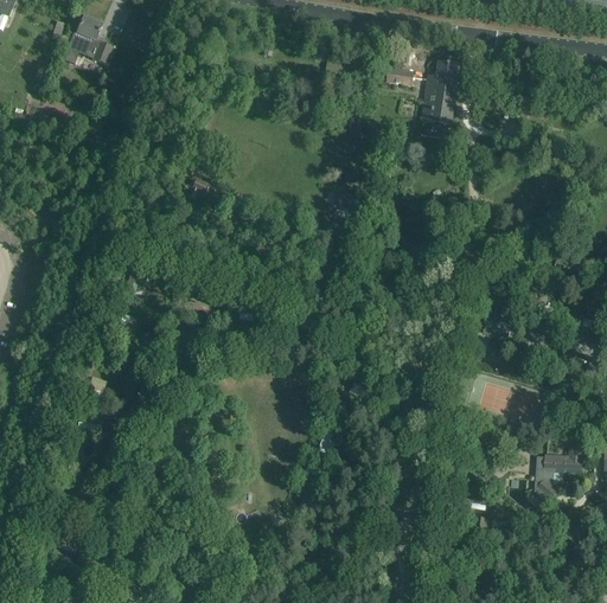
[(0,0),(0,12),(4,2),(13,6),(16,0),(0,0)]
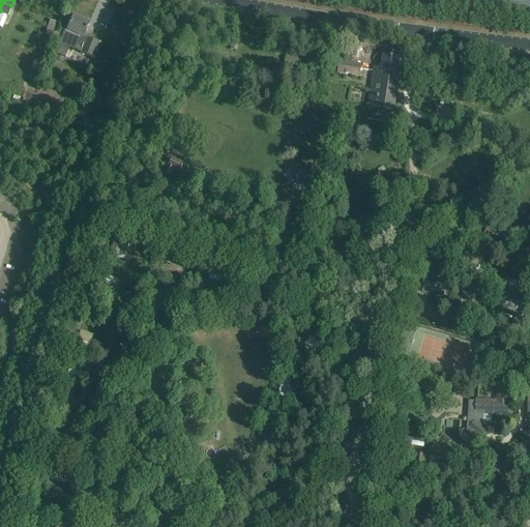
[(64,27),(59,39),(74,46),(71,52),(79,54),(81,51),(92,55),(98,40),(87,36),(86,37),(83,35),(83,34),(84,34),(89,21),(81,18),(83,15),(70,9),(63,27),(64,27)]
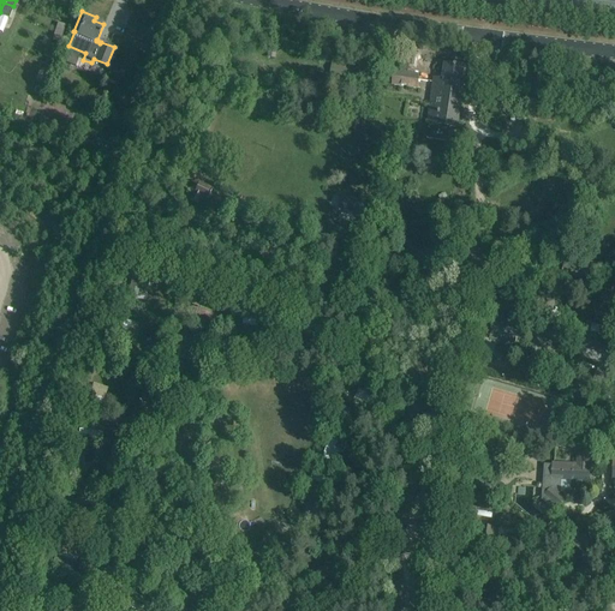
[(58,19),(55,27),(64,29),(66,22),(58,19)]
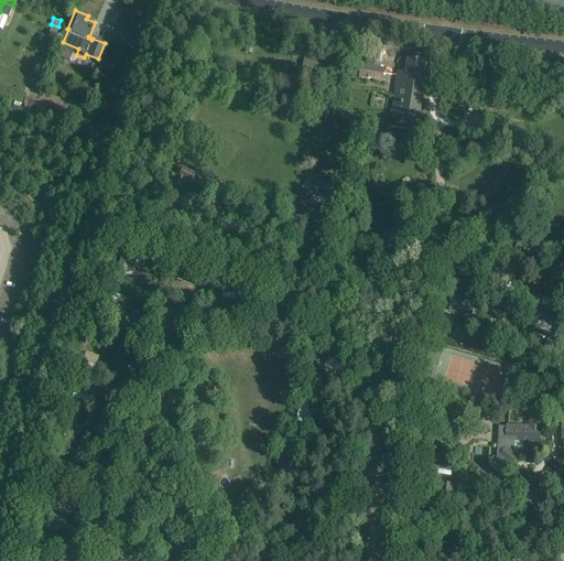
[(372,40),(369,61),(375,62),(376,56),(380,57),(382,42),(372,40)]
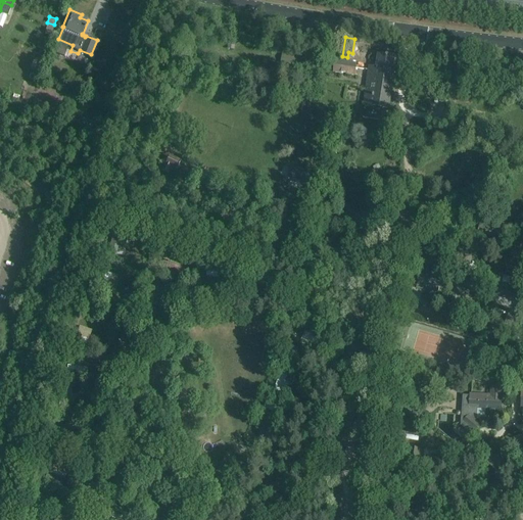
[(370,64),(368,77),(392,81),(396,55),(379,52),(377,65),(370,64)]
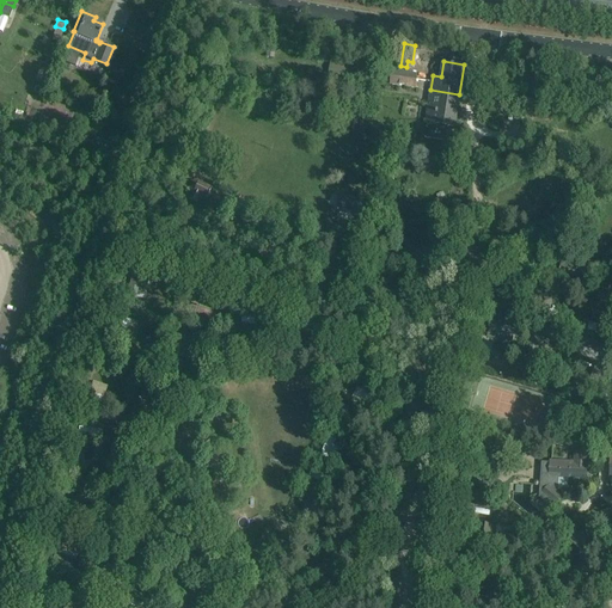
[(391,81),(415,85),(417,73),(393,69),(391,81)]
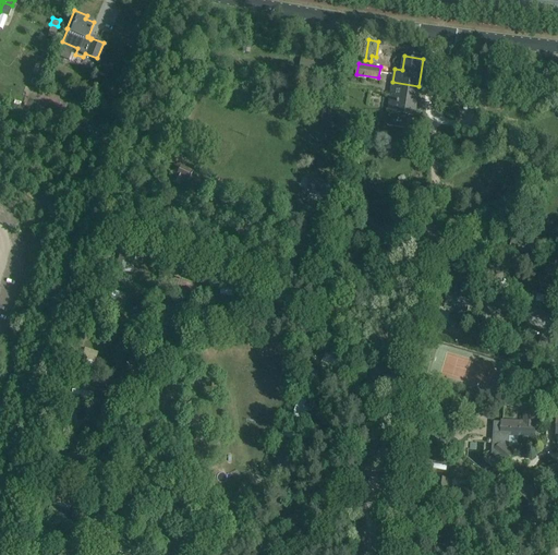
[(419,86),(392,82),(388,110),(414,113),(419,86)]
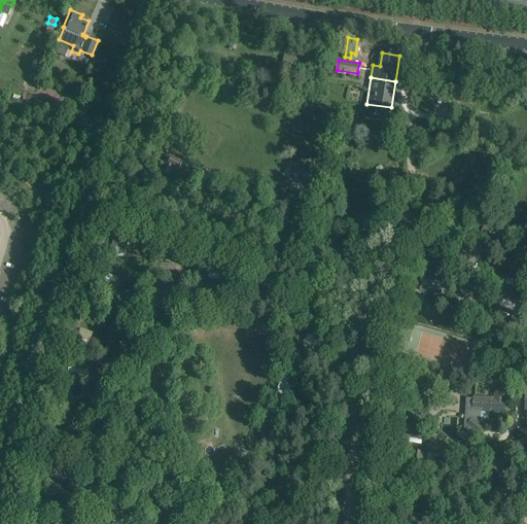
[(71,85),(69,93),(74,94),(74,92),(85,96),(88,89),(76,84),(75,86),(71,85)]
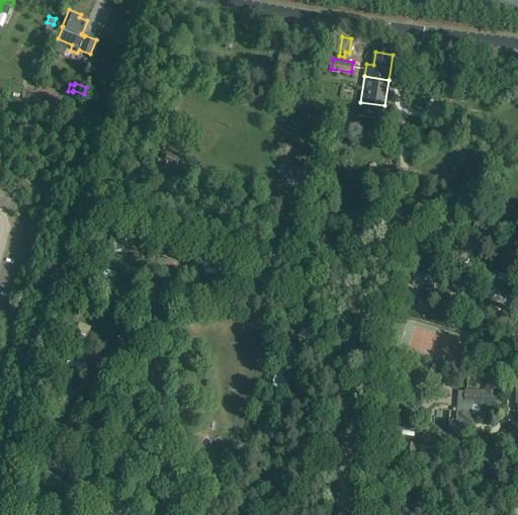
[(160,166),(166,169),(168,165),(174,168),(179,156),(167,151),(160,166)]
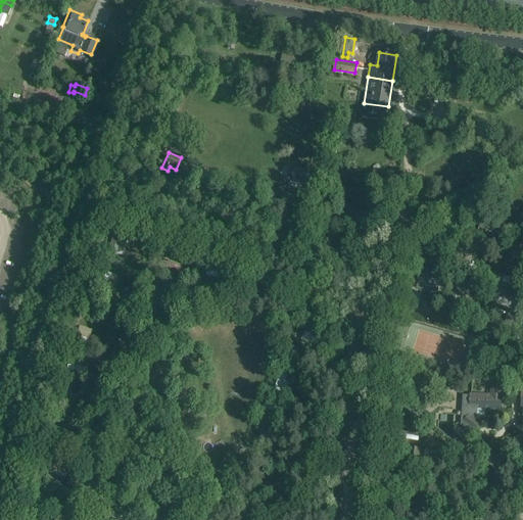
[(292,163),(288,175),(311,183),(315,172),(292,163)]
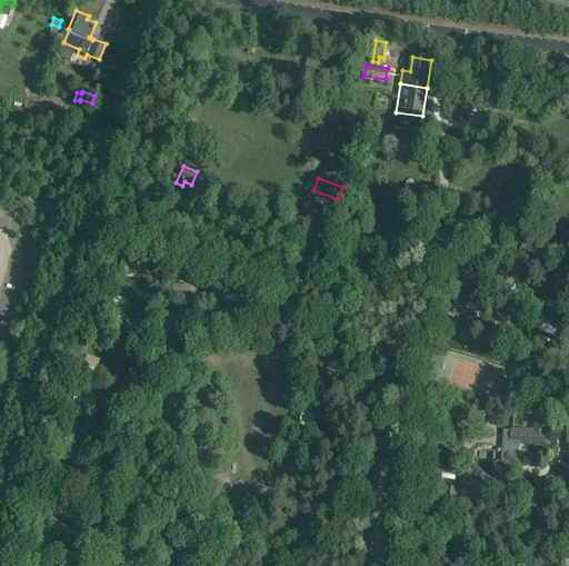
[(153,257),(151,265),(159,267),(161,259),(153,257)]
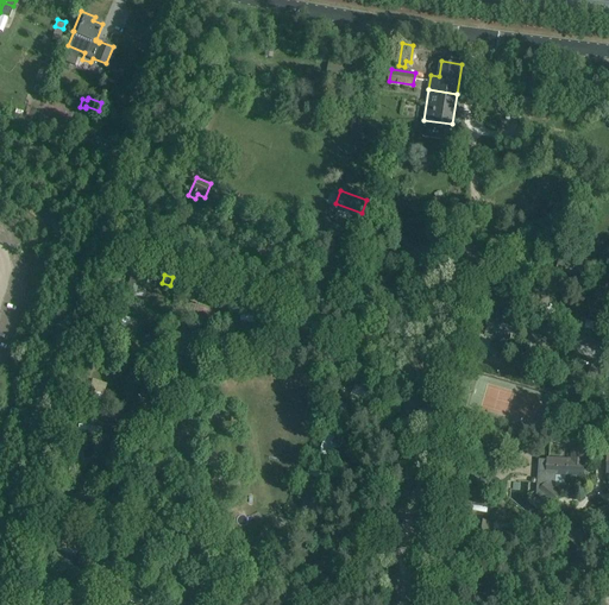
[(531,301),(529,308),(554,315),(557,308),(545,304),(531,301)]
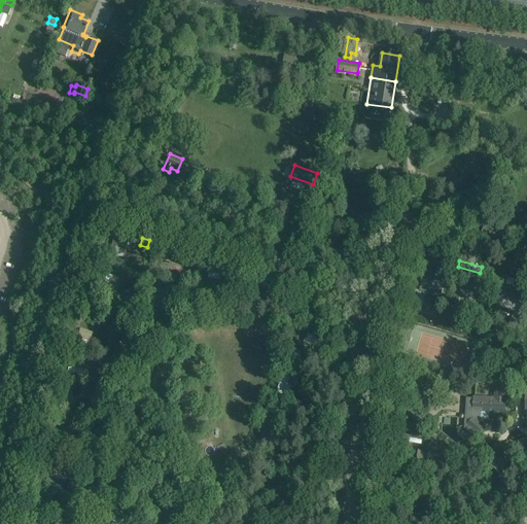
[(211,274),(210,279),(225,282),(225,276),(211,274)]
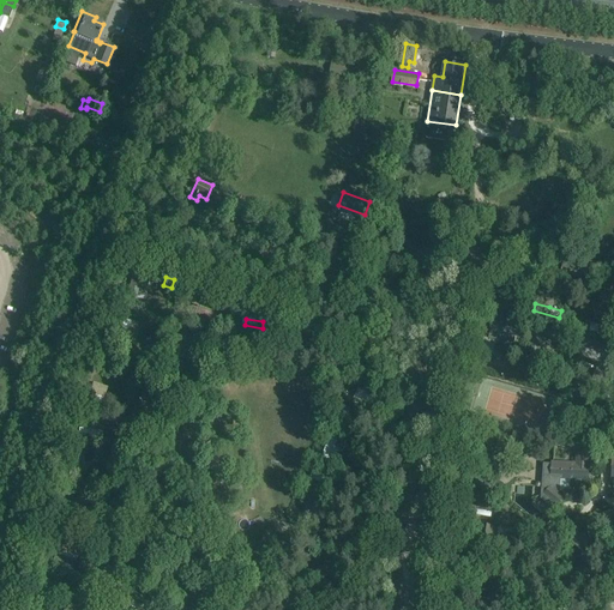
[(589,325),(611,332),(613,325),(591,319),(589,325)]
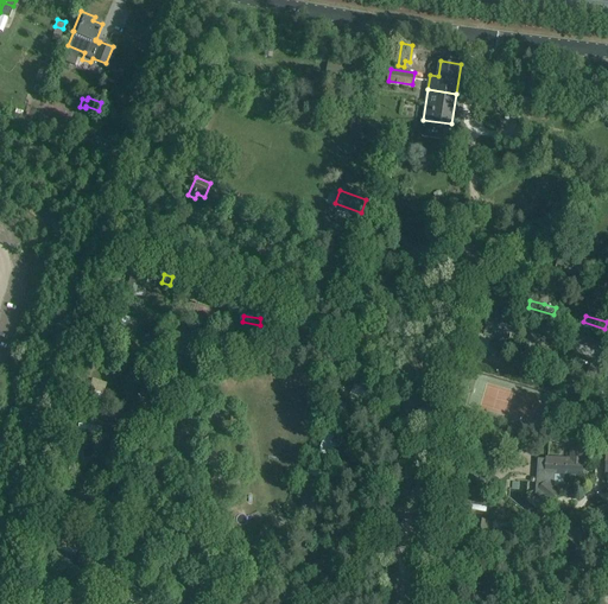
[(310,326),(308,334),(323,338),(325,331),(310,326)]
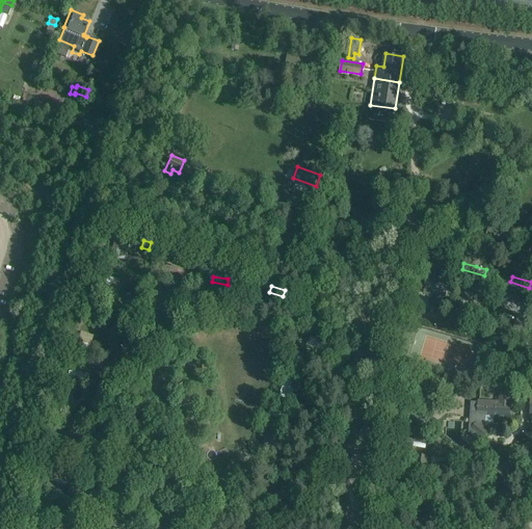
[(463,288),(459,306),(466,308),(470,289),(463,288)]
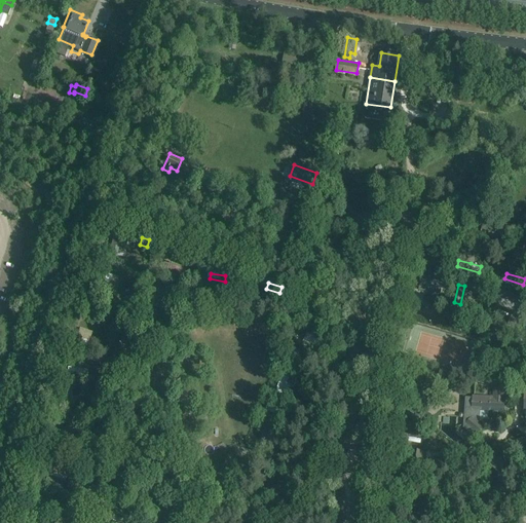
[(367,320),(366,325),(378,327),(382,306),(375,305),(372,321),(367,320)]
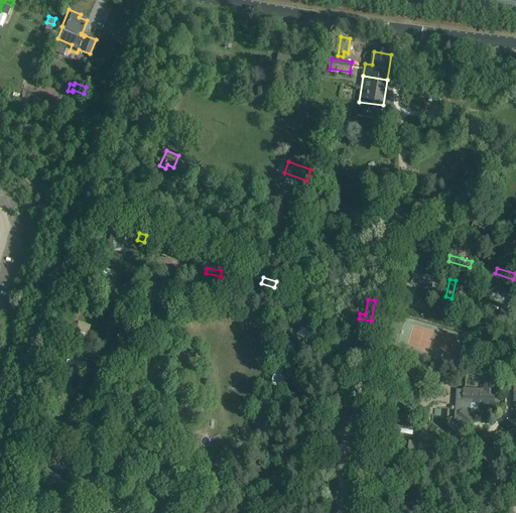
[(76,318),(73,327),(88,332),(91,324),(76,318)]
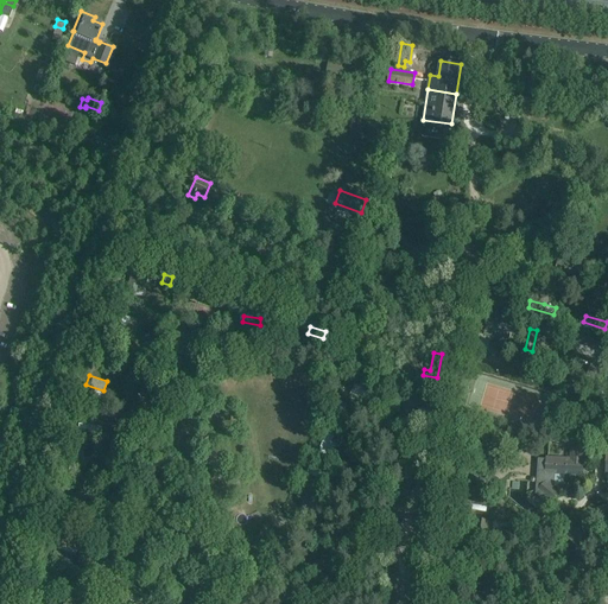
[(352,392),(373,400),(378,389),(356,381),(352,392)]
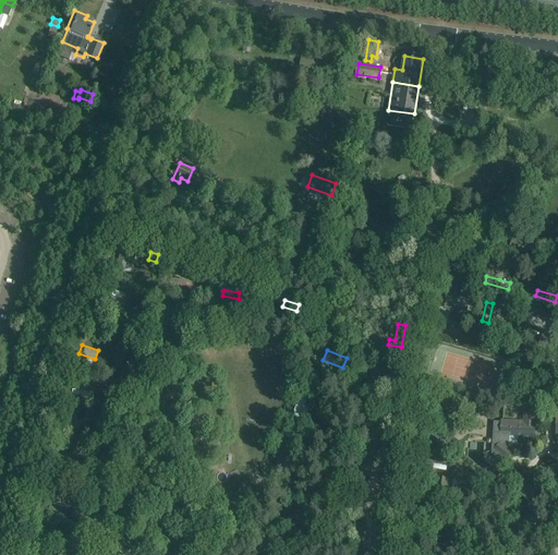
[(497,401),(514,407),(518,395),(514,394),(516,387),(520,388),(522,378),(506,374),(497,401)]
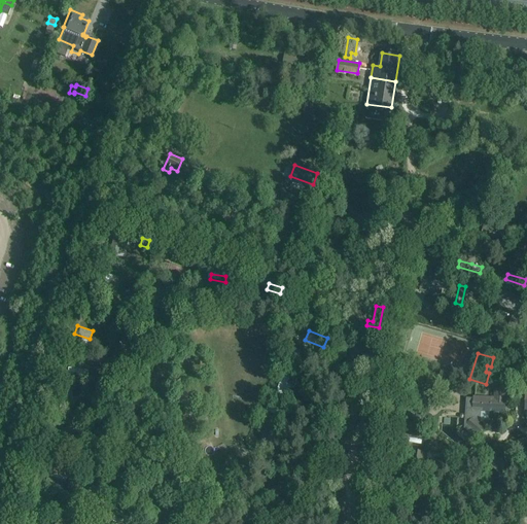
[(371,358),(369,367),(377,368),(379,360),(371,358)]
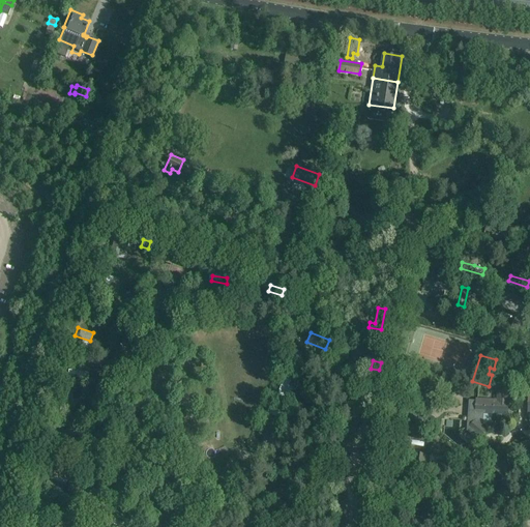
[(68,367),(67,374),(88,377),(89,370),(68,367)]
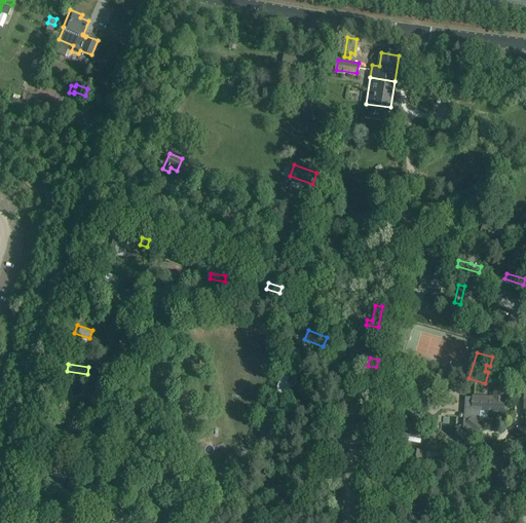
[(280,380),(280,388),(291,388),(291,380),(280,380)]
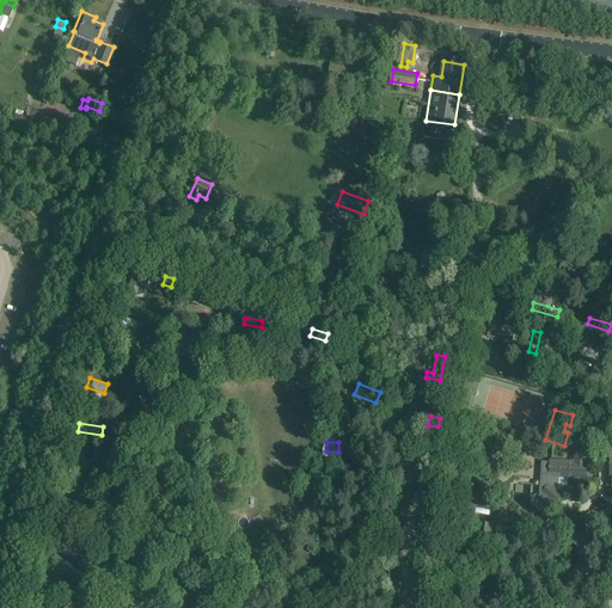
[(558,459),(558,473),(586,474),(587,449),(575,449),(575,460),(558,459)]
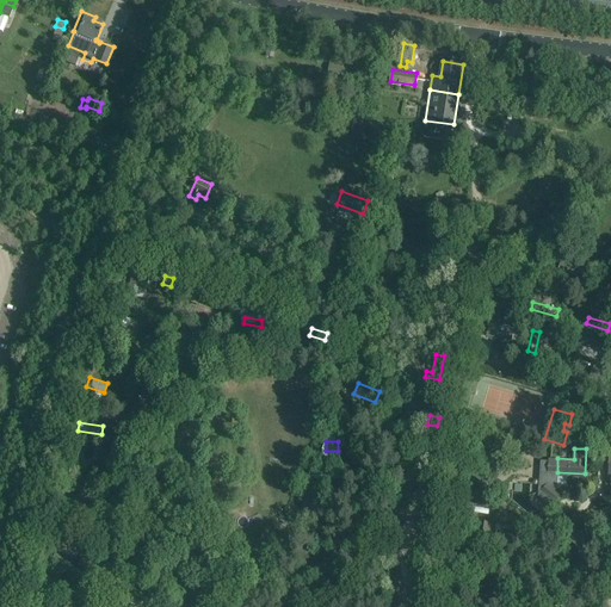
[(541,457),(538,493),(551,505),(555,500),(555,501),(561,494),(556,489),(557,472),(557,458),(541,457)]
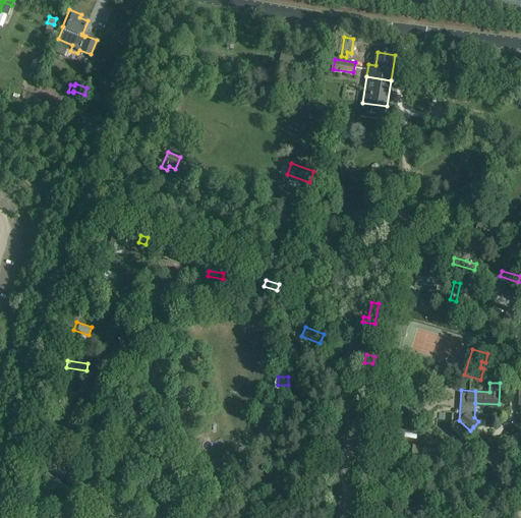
[(287,406),(281,414),(287,419),(293,412),(287,406)]
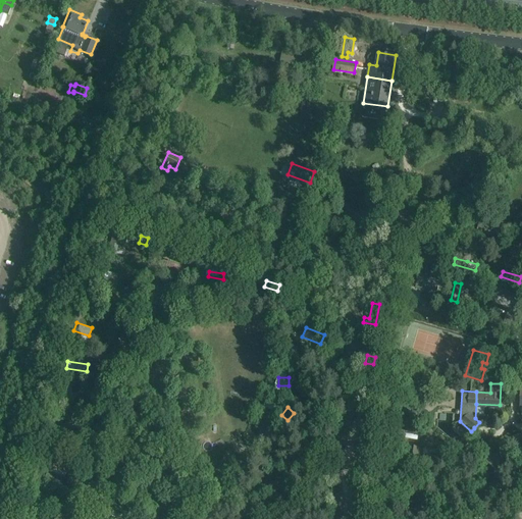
[(422,446),(408,444),(405,461),(419,463),(422,446)]
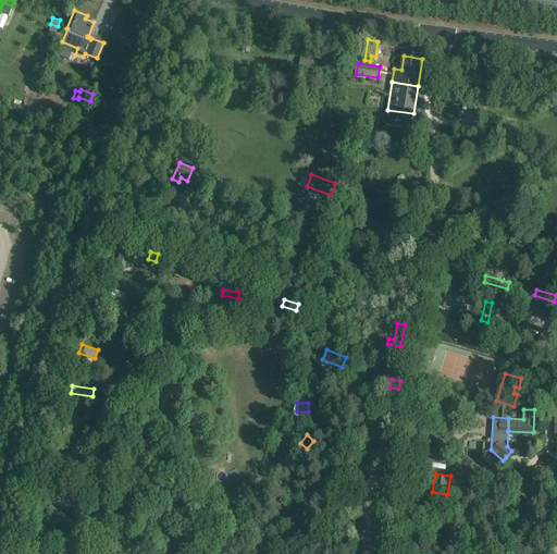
[(50,501),(48,509),(67,516),(71,508),(57,503),(58,500),(54,499),(52,502),(50,501)]
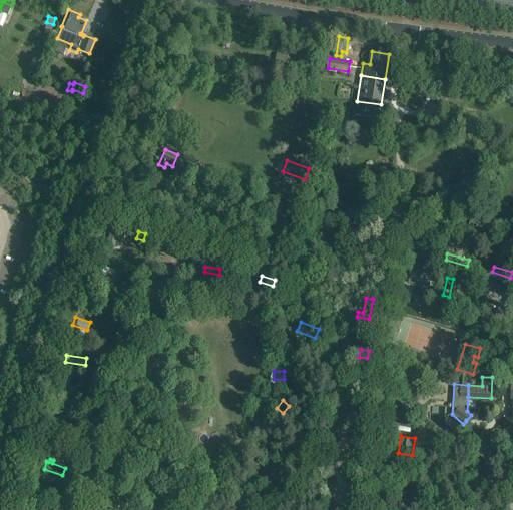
[(505,482),(499,488),(505,494),(511,489),(505,482)]
